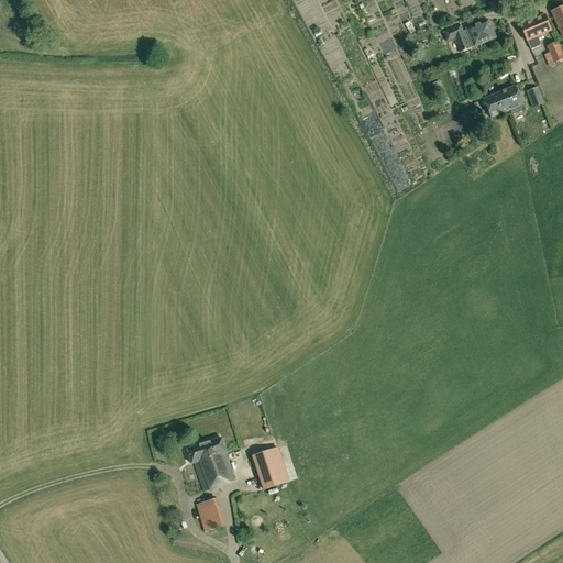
[(562,37),(562,7),(552,12),(562,37)]
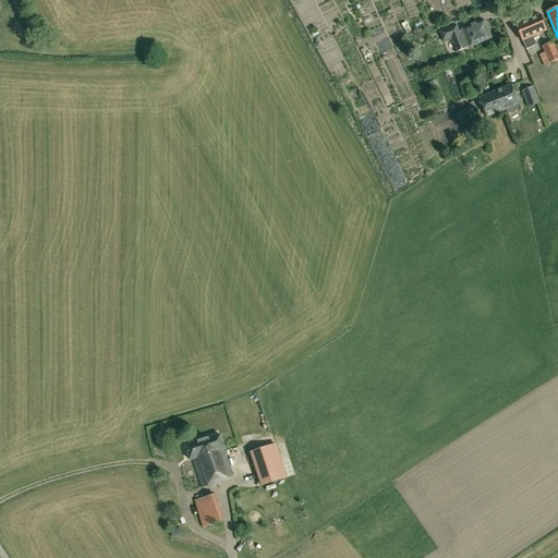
[(373,29),(386,24),(383,16),(370,21),(373,29)]
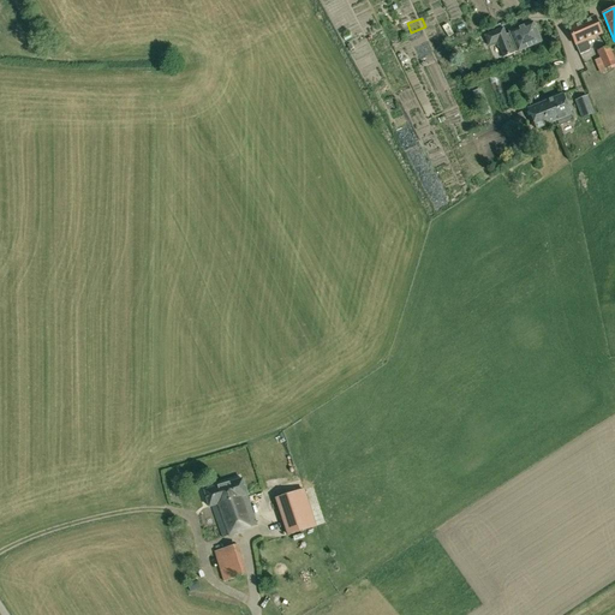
[(591,47),(587,40),(595,36),(595,39),(603,35),(596,18),(587,22),(587,21),(569,28),(577,45),(581,54),(590,51),(591,47)]
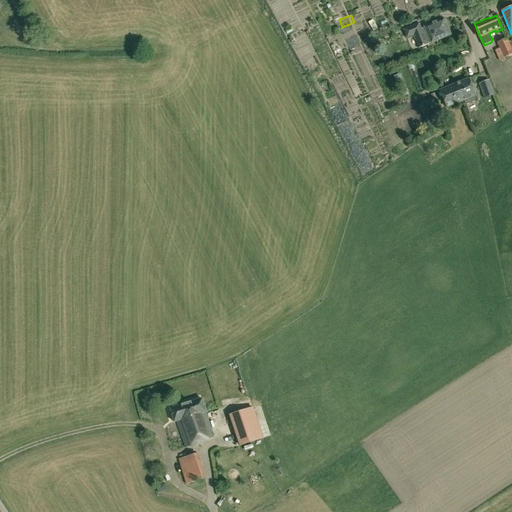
[(414,35),(419,48),(451,35),(444,19),(426,27),(426,28),(422,29),(419,23),(404,30),(407,38),(414,35)]
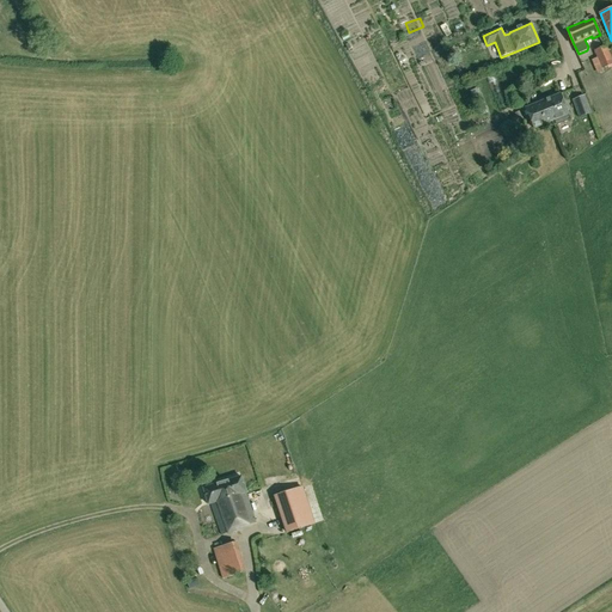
[(423,63),(436,56),(430,44),(417,50),(423,63)]
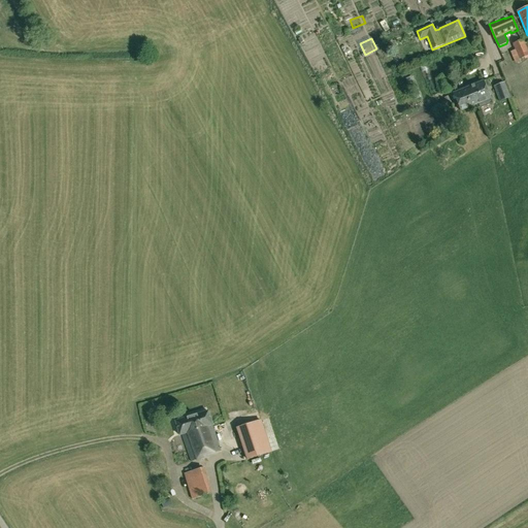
[(514,44),(516,50),(510,52),(515,63),(521,61),(520,60),(527,56),(527,50),(523,40),(514,44)]
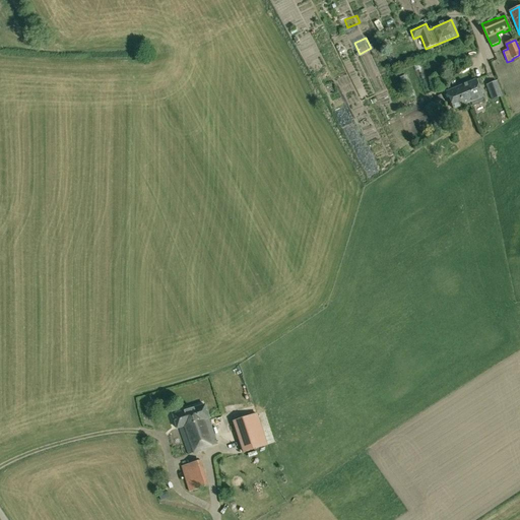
[(430,78),(435,91),(445,87),(440,74),(430,78)]
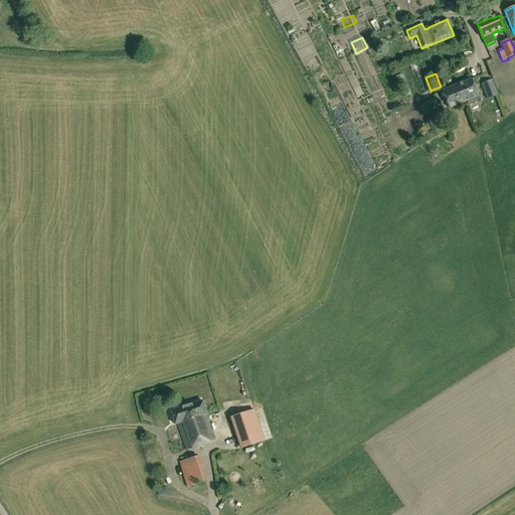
[(401,74),(395,76),(398,84),(404,81),(401,74)]
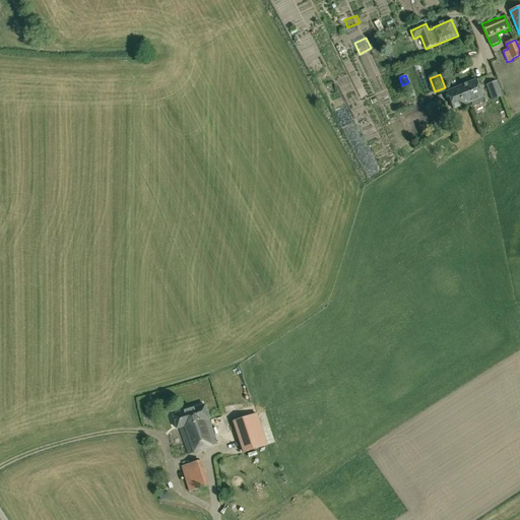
[(469,104),(471,103),(473,107),(483,103),(481,99),(483,98),(476,80),(462,86),(469,104)]
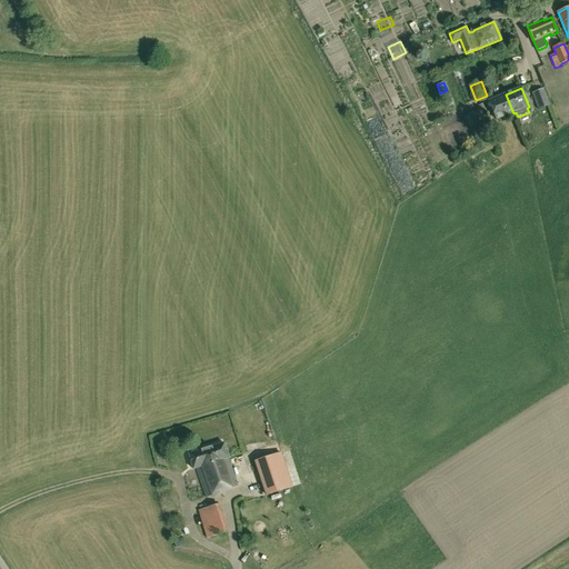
[(532,93),(538,110),(550,106),(543,89),(532,93)]
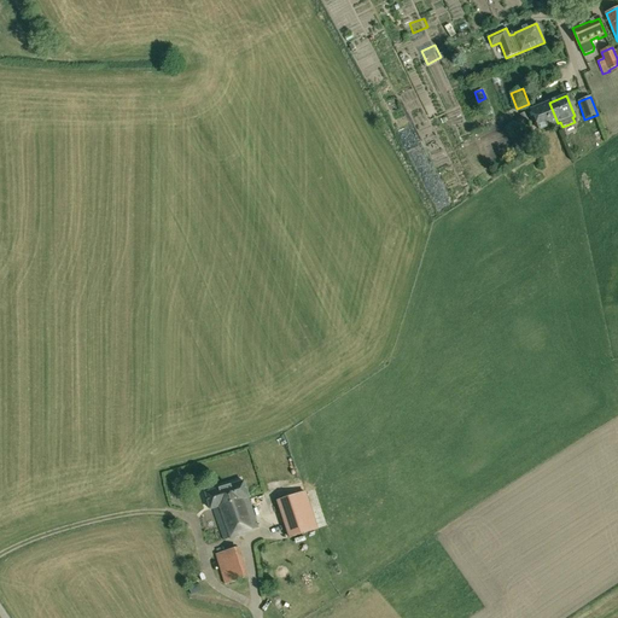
[(540,130),(558,123),(549,103),(531,110),(540,130)]
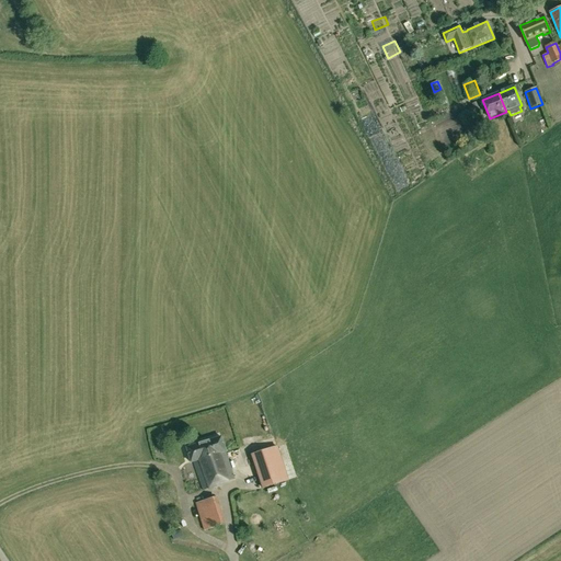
[(186,448),(192,462),(194,462),(204,491),(236,480),(226,451),(226,450),(221,436),(186,448)]
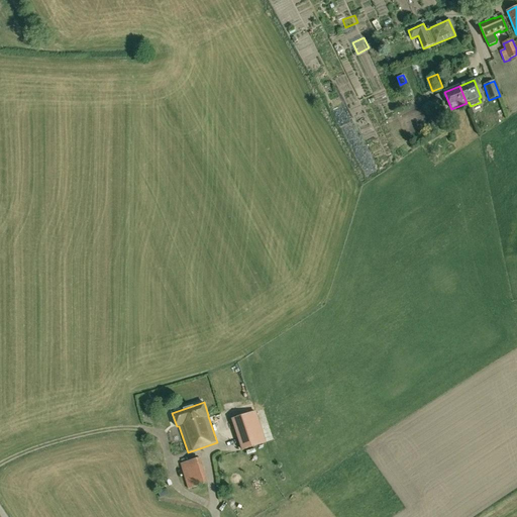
[(255,412),(232,420),(243,450),(267,442),(255,412)]
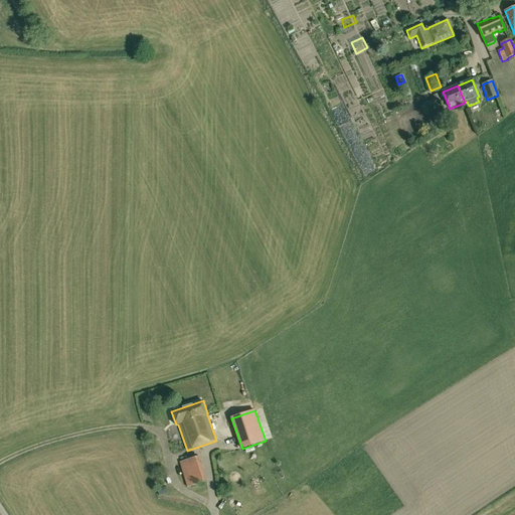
[(221,418),(224,433),(230,431),(226,416),(221,418)]
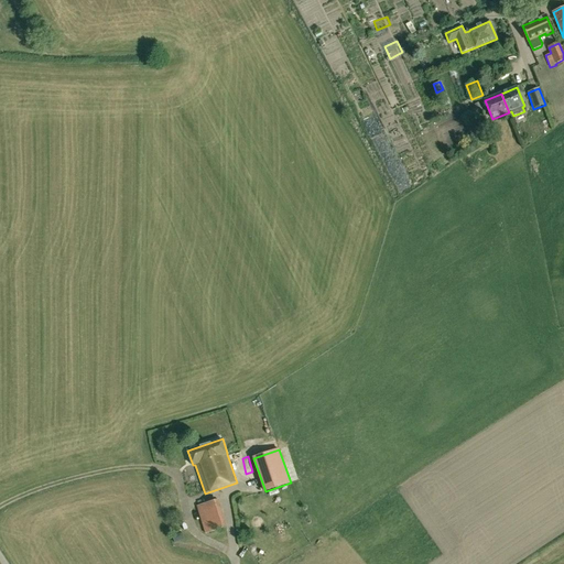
[(197,507),(205,534),(227,528),(219,500),(197,507)]
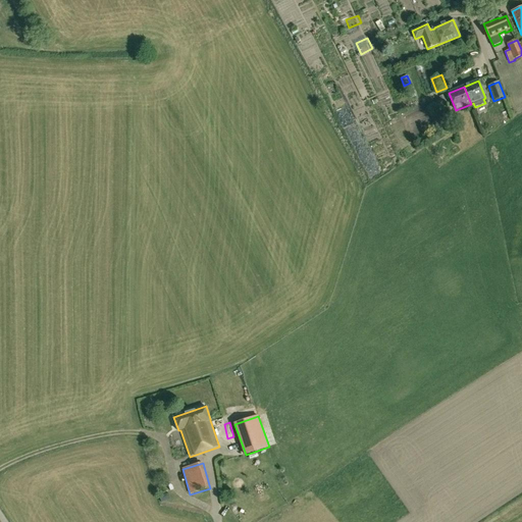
[(159,496),(161,504),(170,501),(167,492),(159,496)]
